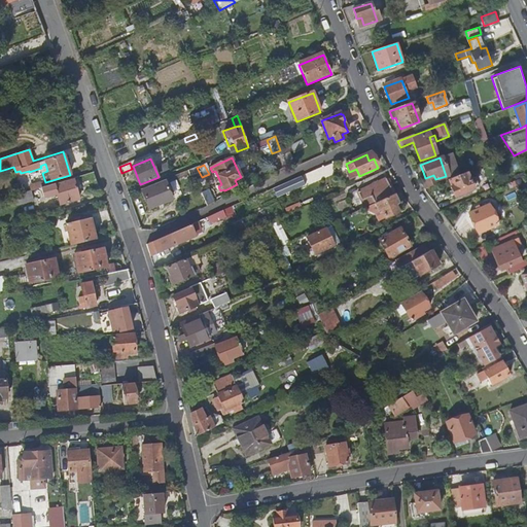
[(316,171),(302,178),(305,185),(319,179),(316,171)]
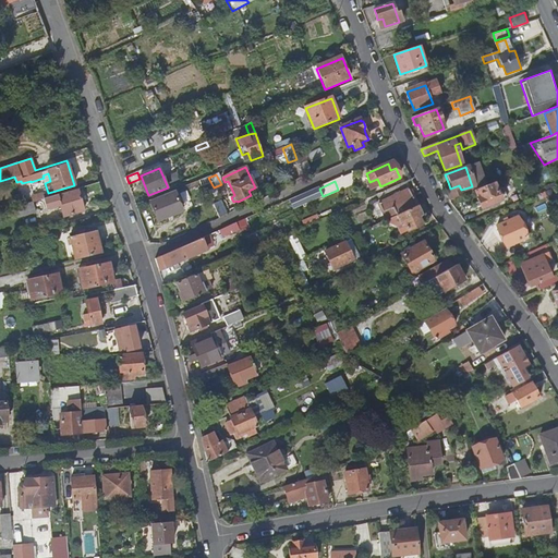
[(494,183),(500,201),(506,198),(499,181),(494,183)]
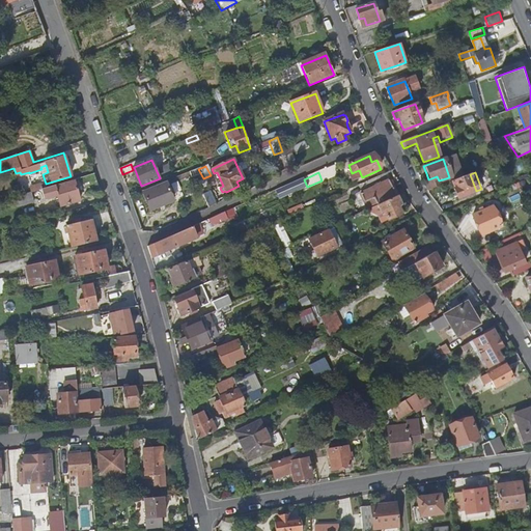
[(454,199),(476,191),(470,174),(450,183),(452,190),(451,191),(454,199)]
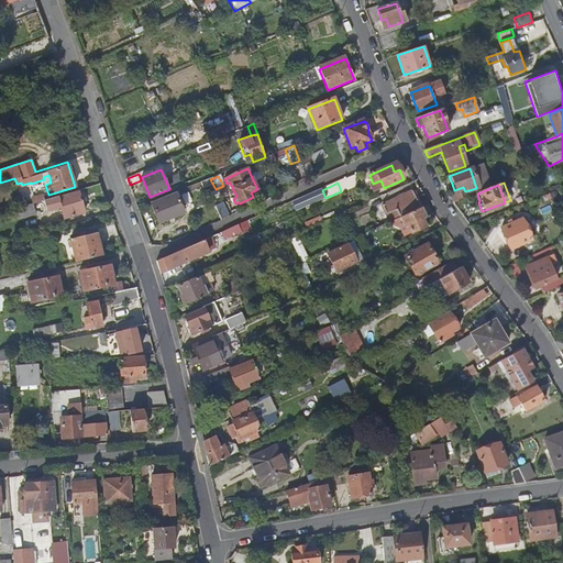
[(79,191),(47,200),(50,211),(63,207),(65,218),(85,213),(79,191)]
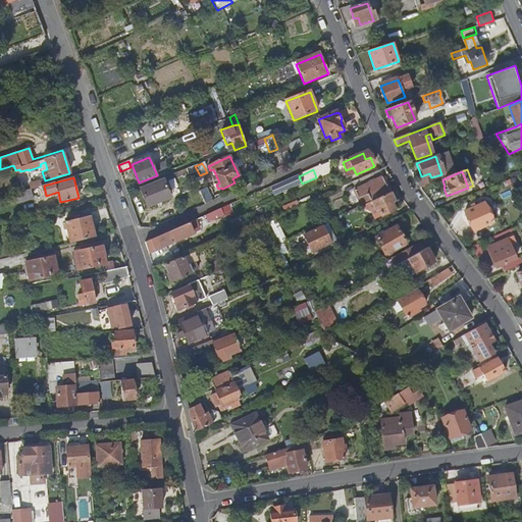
[(390,193),(387,185),(384,177),(356,190),(363,205),(371,201),(390,193)]
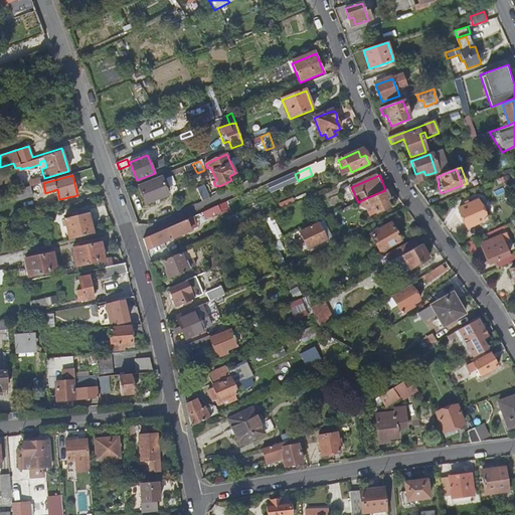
[(162,178),(139,186),(145,203),(168,195),(162,178)]
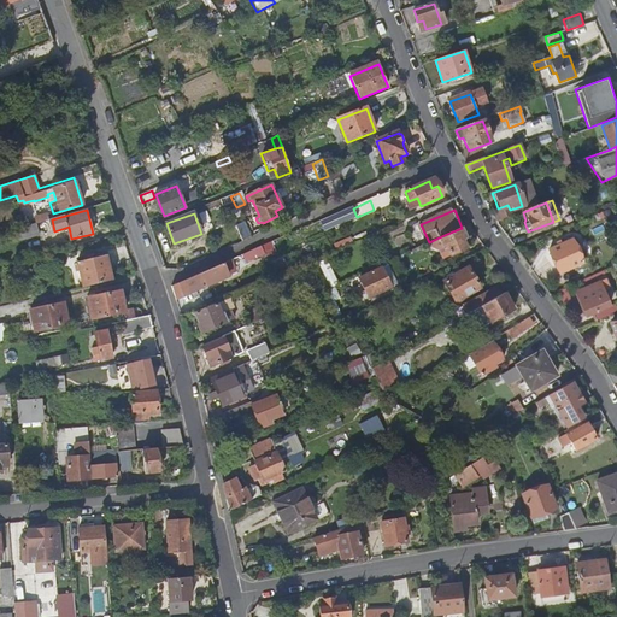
[(236,225),(245,241),(253,238),(245,222),(236,225)]
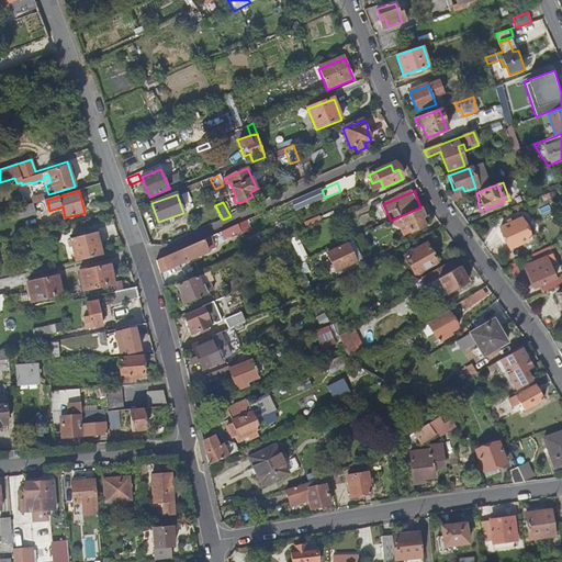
[(35,203),(17,208),(20,217),(37,213),(35,203)]
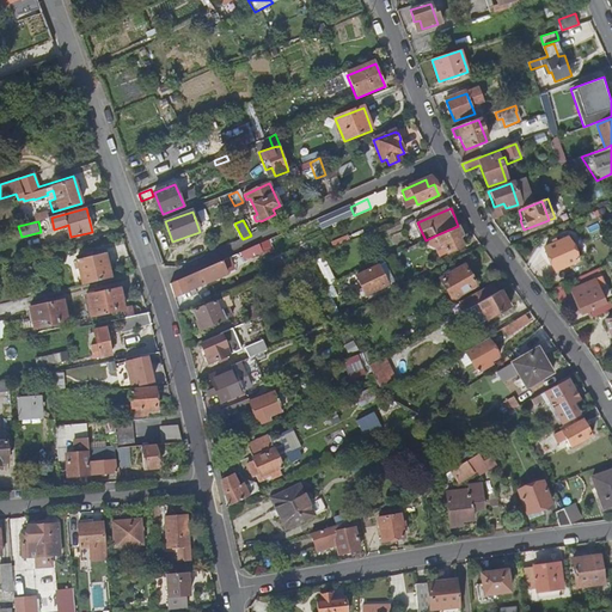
[(459,231),(458,226),(435,236),(440,246),(442,245),(445,251),(461,244),(459,238),(463,237),(459,231)]
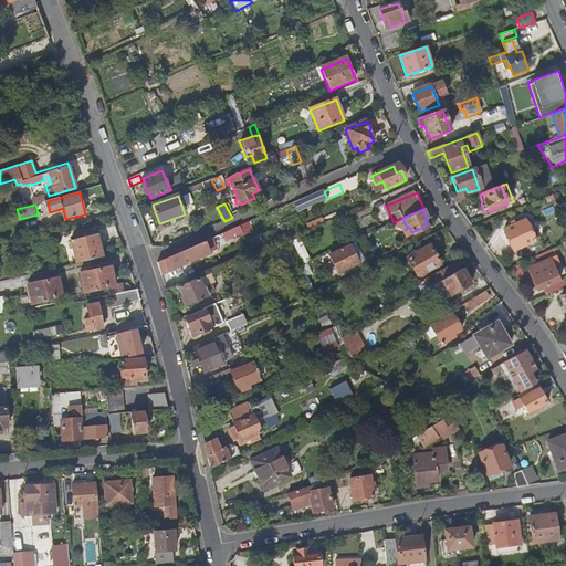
[(533,242),(524,221),(503,230),(512,251),(533,242)]
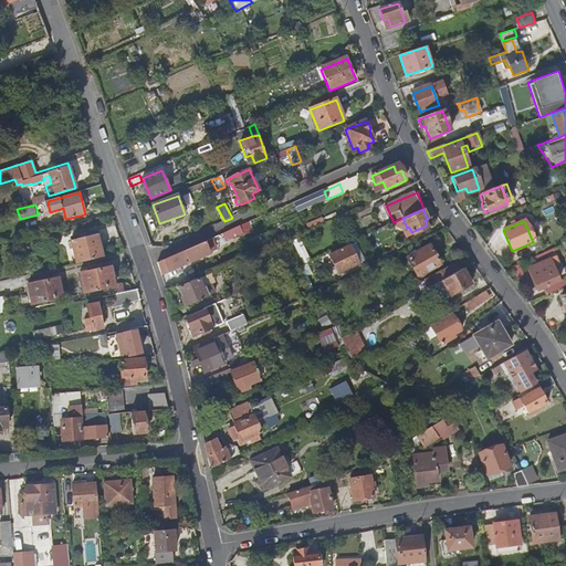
[(224,241),(222,234),(213,239),(217,244),(224,241)]
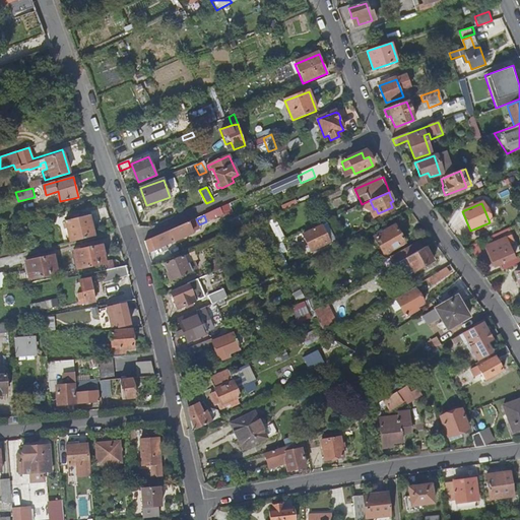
[(66,221),(71,243),(93,237),(88,216),(66,221)]
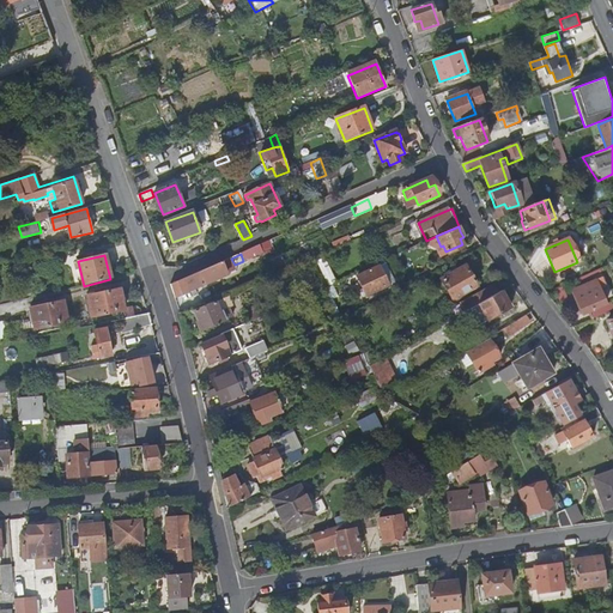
[(229,268),(225,261),(178,281),(181,289),(189,286),(190,289),(226,273),(224,271),(229,268)]
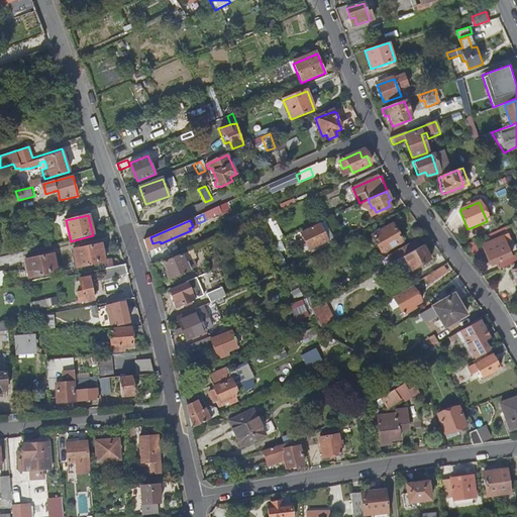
[(318,223),(299,231),(306,246),(325,239),(318,223)]
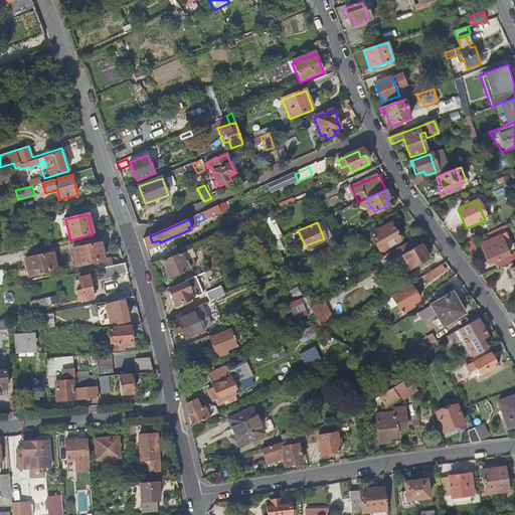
[(391,222),(370,233),(379,250),(400,240),(391,222)]
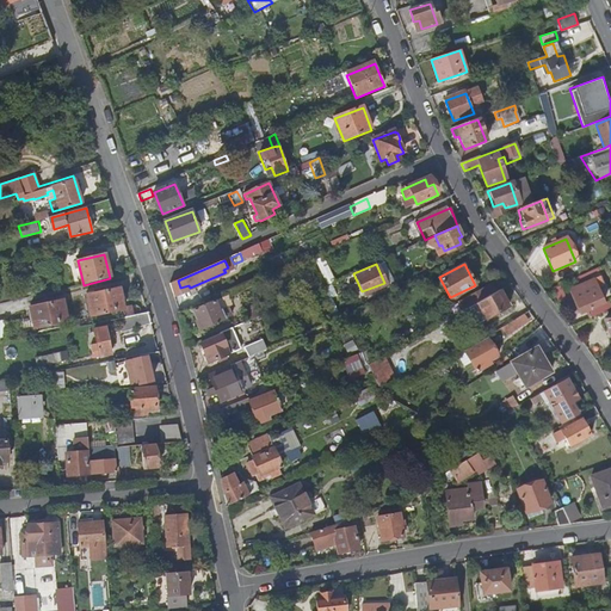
[(585,312),(588,319),(610,308),(610,304),(610,301),(600,304),(592,284),(576,291),(579,296),(572,298),(573,302),(578,314),(585,312)]
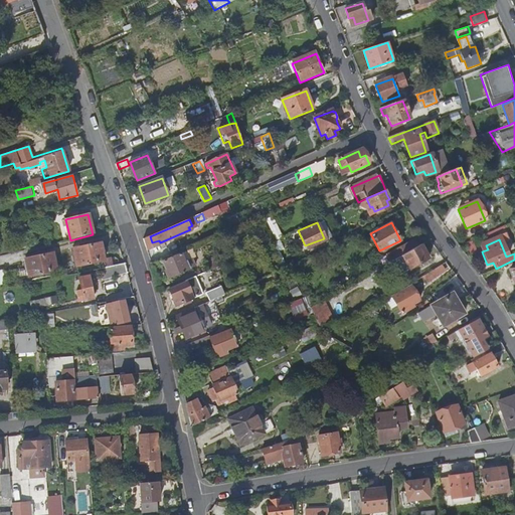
[(397,247),(401,255),(416,247),(412,240),(397,247)]
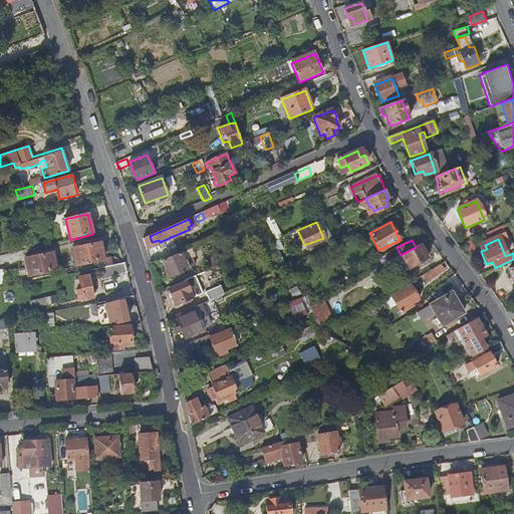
[(100,243),(73,249),(76,265),(104,260),(100,243)]
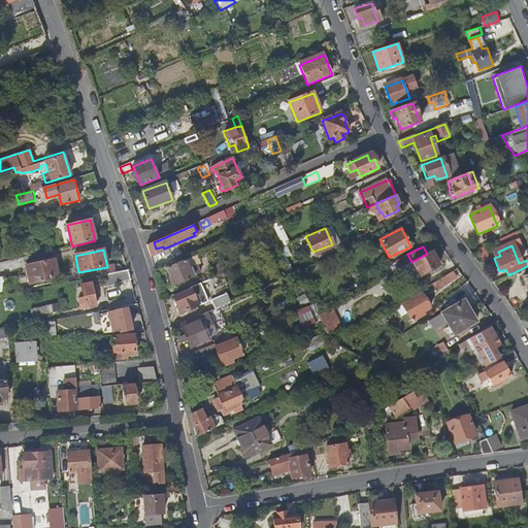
[(411,262),(405,266),(413,279),(439,266),(436,261),(434,257),(431,258),(428,254),(427,254),(411,262)]
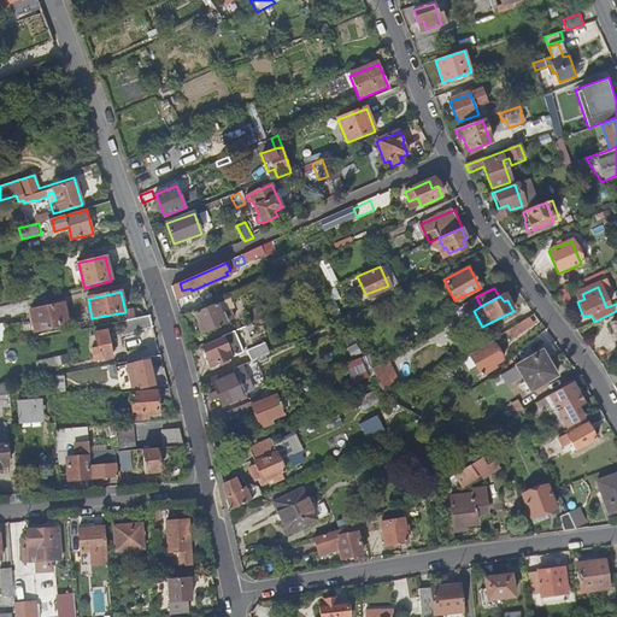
[(65,304),(31,311),(35,330),(69,324),(65,304)]
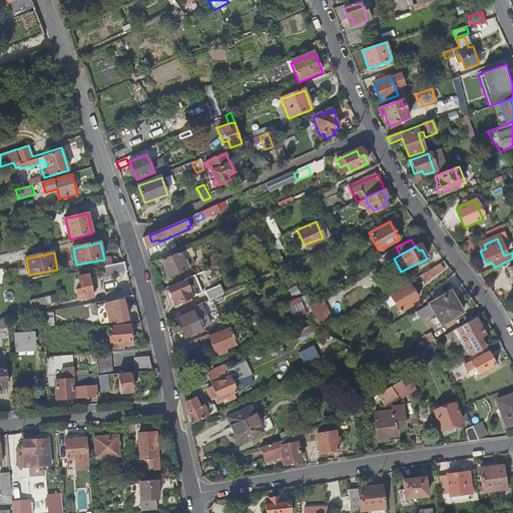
[(162,261),(165,269),(168,268),(172,276),(189,269),(185,261),(183,262),(180,252),(162,261)]
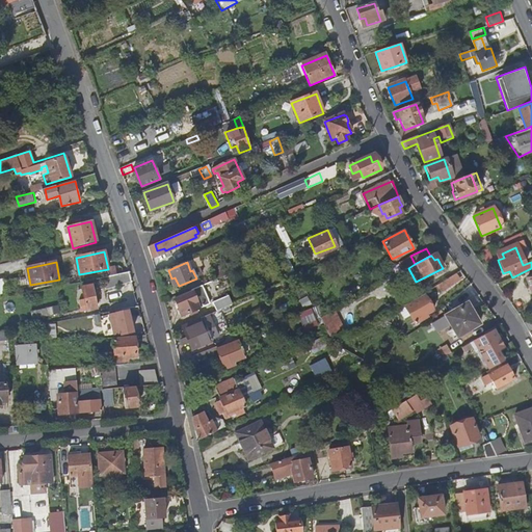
[(210,269),(214,280),(230,272),(225,263),(210,269)]
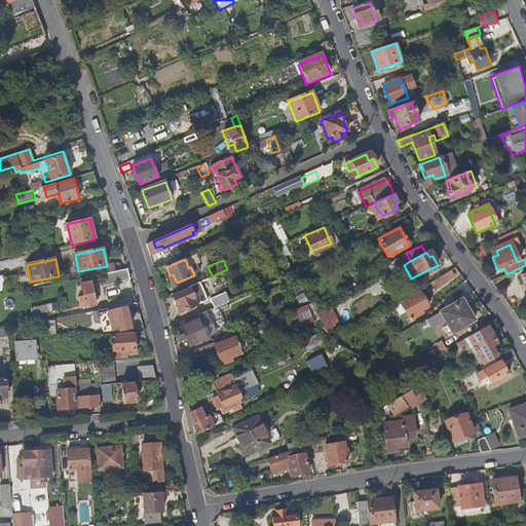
[(127,269),(103,274),(105,286),(130,280),(127,269)]
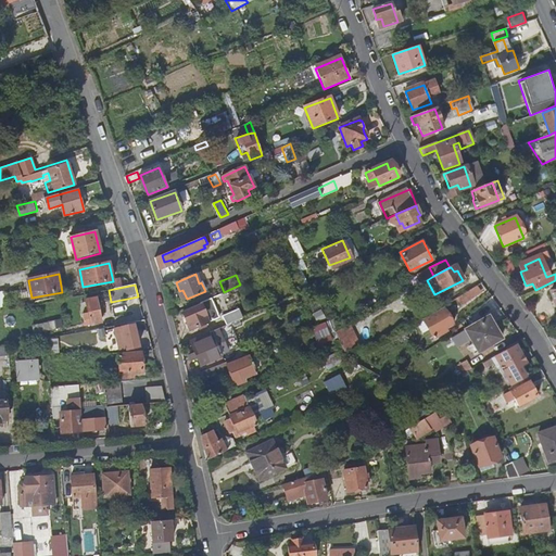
[(181,301),(187,299),(182,290),(179,291),(177,292),(181,301)]
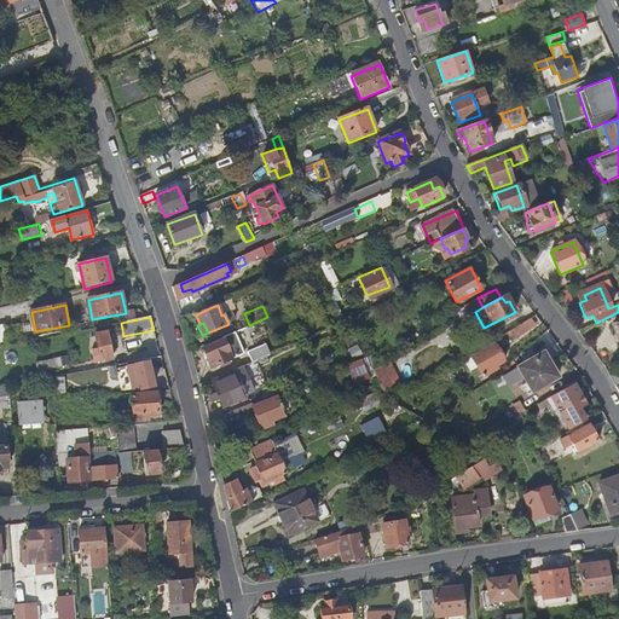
[(99,353),(103,369),(113,368),(111,359),(114,359),(108,331),(96,334),(98,347),(93,348),(94,354),(99,353)]
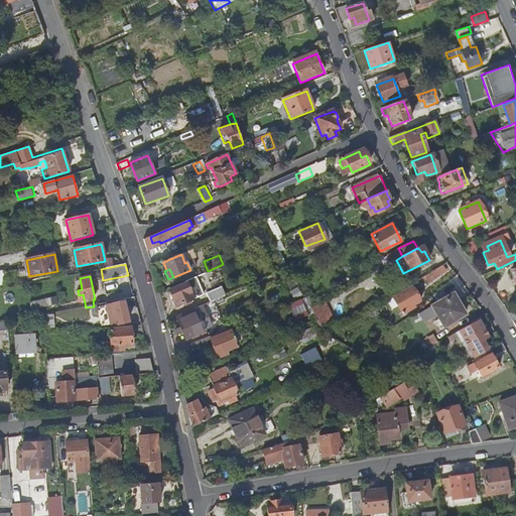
[(186,283),(169,291),(176,307),(194,299),(186,283)]
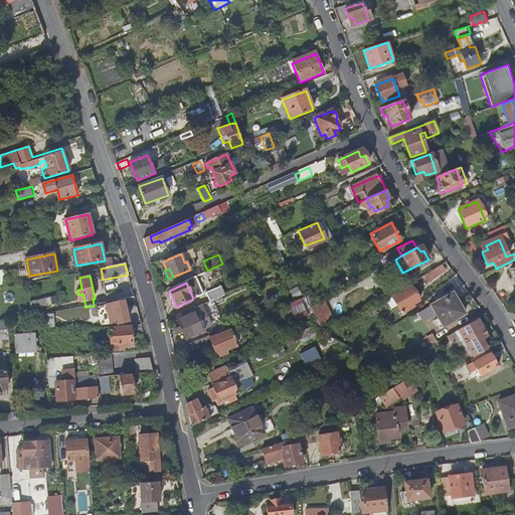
[(205,291),(209,300),(213,298),(220,294),(217,286),(205,291)]
